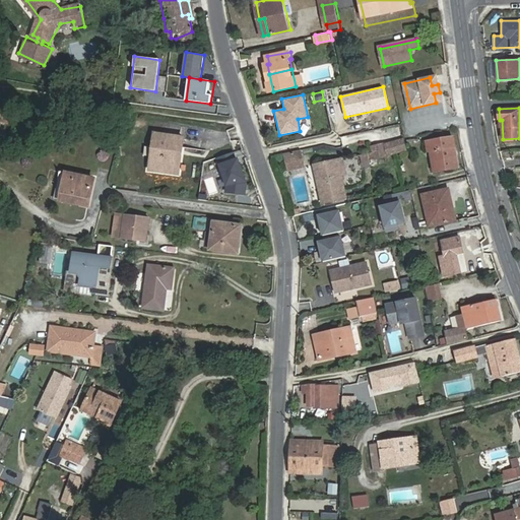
[(153,132),(150,158),(175,163),(177,146),(182,147),(184,136),(153,132)]
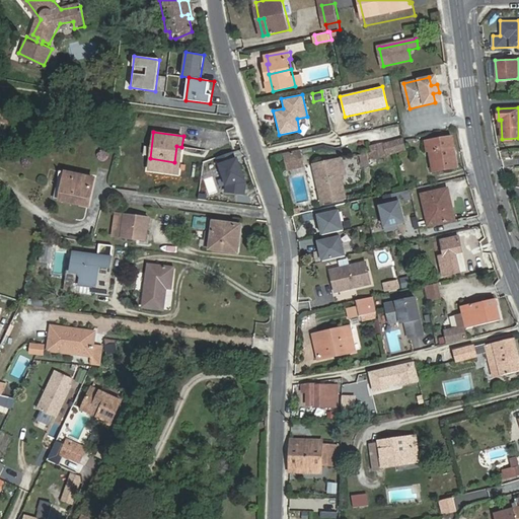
[(458,166),(452,136),(424,142),(427,153),(430,152),(434,171),(458,166)]
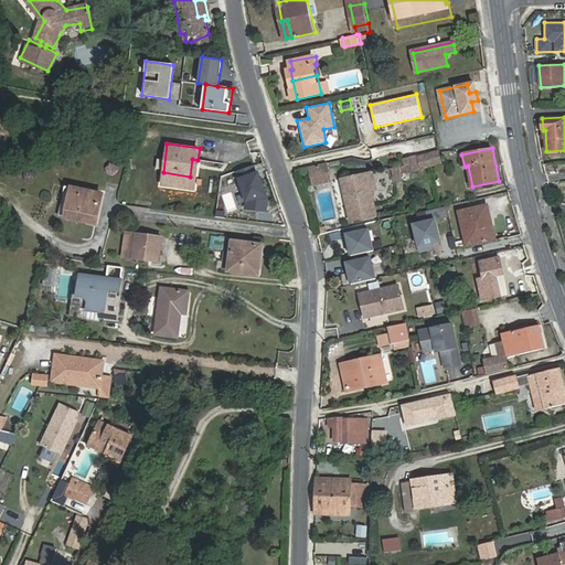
[(438,152),(419,157),(422,167),(440,163),(438,152)]
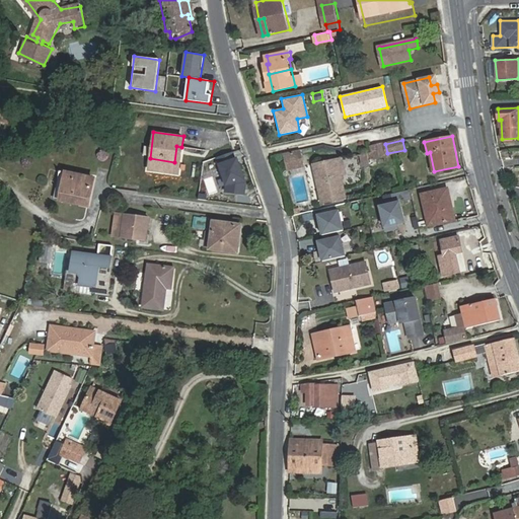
[(382,144),(371,147),(374,158),(385,155),(382,144)]
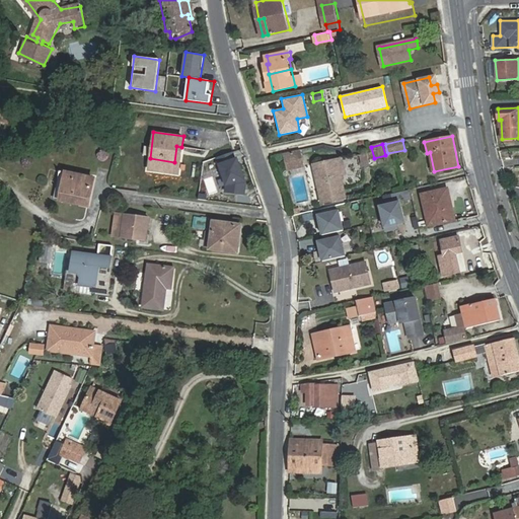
[(302,152),(288,155),(291,169),(306,166),(302,152)]
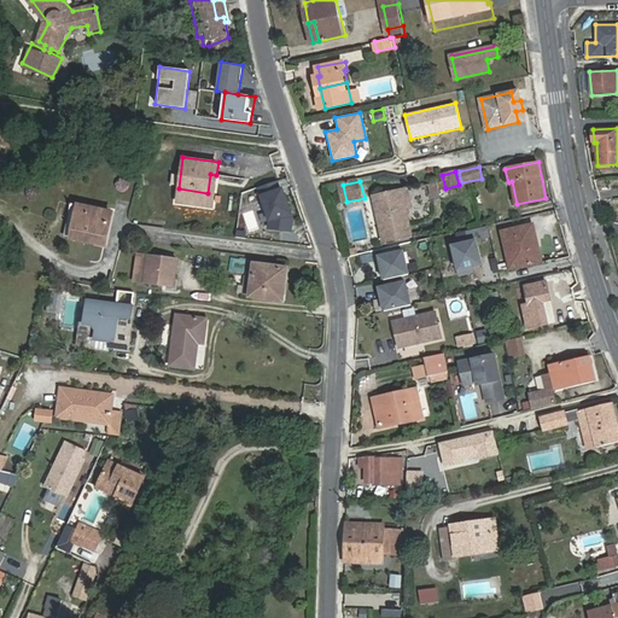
[(208,193),(179,188),(178,197),(207,202),(208,193)]
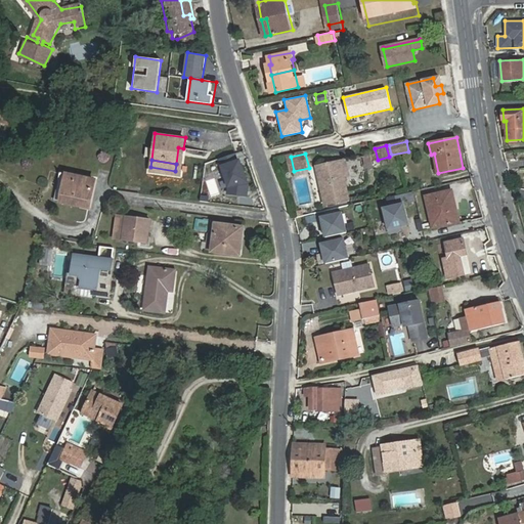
[(348,176),(345,160),(316,167),(325,204),(348,200),(343,177),(348,176)]
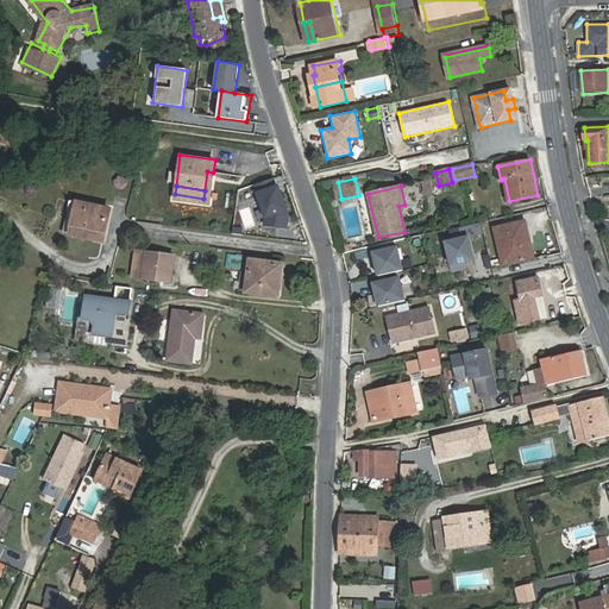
[(98,217),(106,219),(108,209),(69,200),(62,232),(92,238),(98,217)]
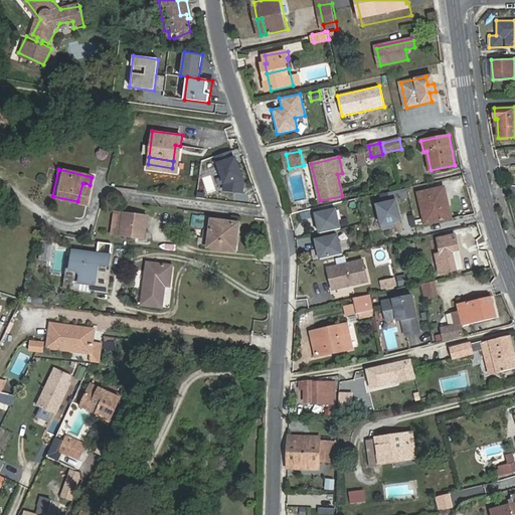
[(86,203),(90,185),(82,183),(77,201),(86,203)]
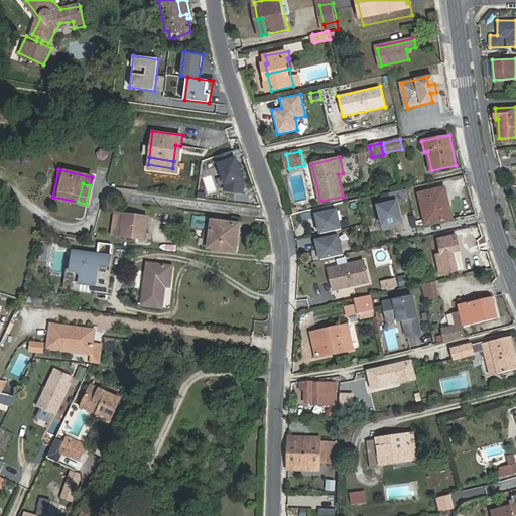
[(444,209),(450,207),(445,186),(418,192),(425,224),(447,219),(444,209)]
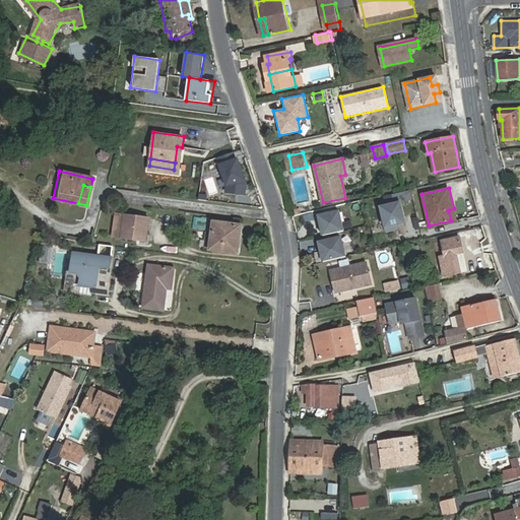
[(400,201),(380,206),(386,233),(399,230),(397,224),(406,222),(400,201)]
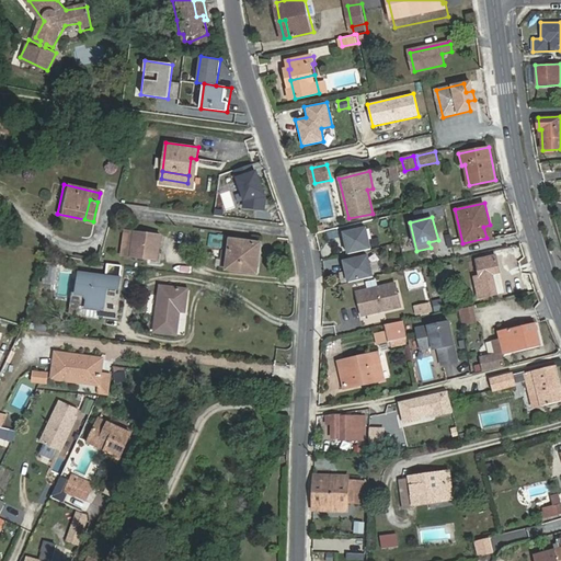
[(492,236),(490,225),(483,227),(487,238),(492,236)]
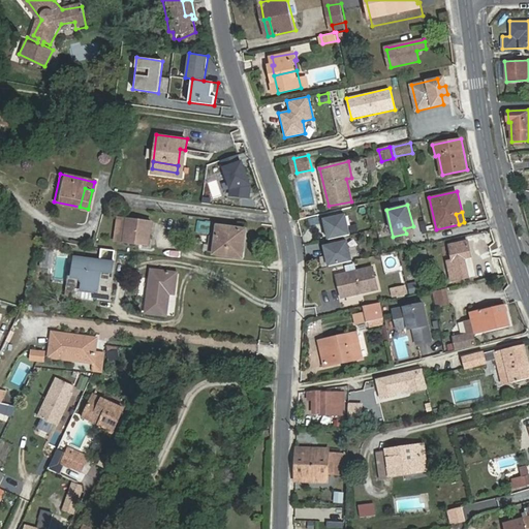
[(345,214),(323,219),(329,241),(350,236),(345,214)]
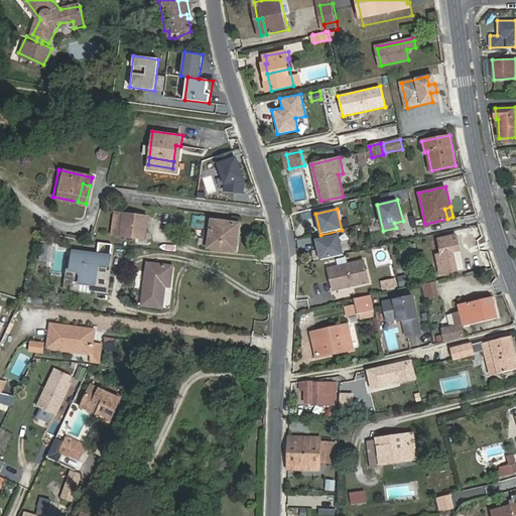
[(141,238),(145,216),(122,213),(118,234),(141,238)]
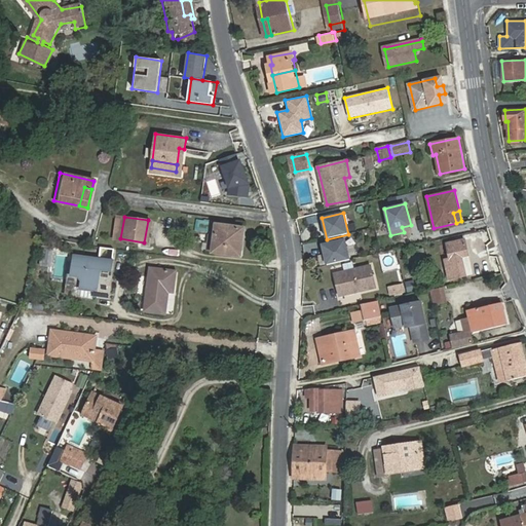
[(235,255),(239,228),(215,225),(210,251),(235,255)]
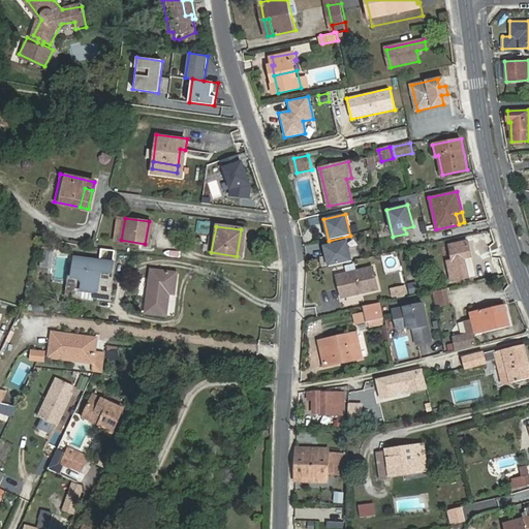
[(346,239),(324,244),(330,266),(351,260),(346,239)]
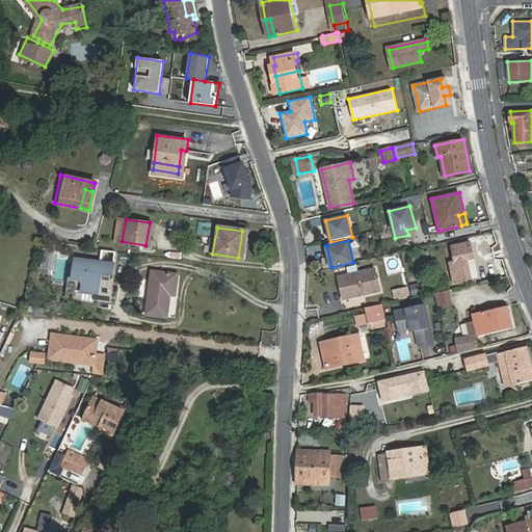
[(450,262),(455,282),(471,278),(467,259),(474,258),(470,242),(452,246),(455,260),(450,262)]
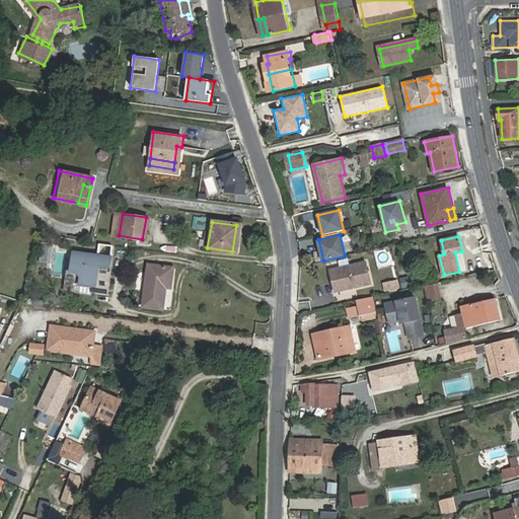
[(41,241),(39,262),(51,264),(54,242),(41,241)]
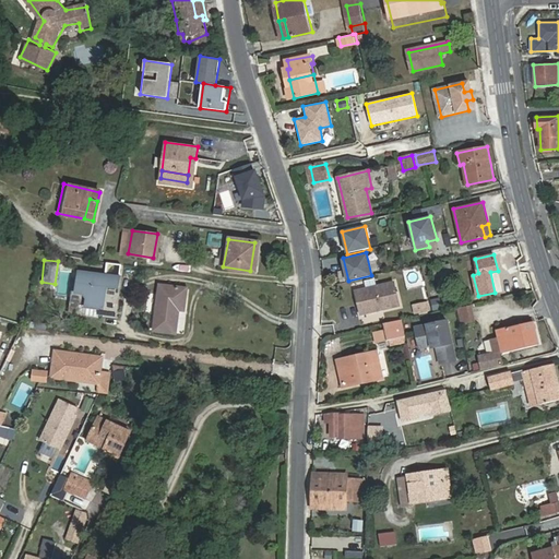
[(125,264),(110,263),(109,273),(122,275),(125,264)]
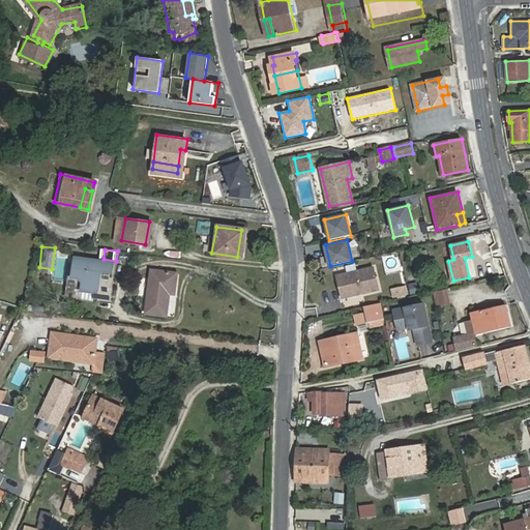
[(413,262),(428,259),(427,251),(411,254),(413,262)]
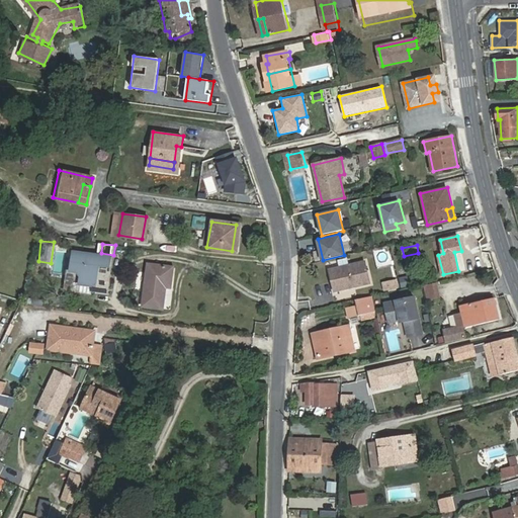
[(109,292),(113,258),(76,253),(74,270),(80,271),(84,276),(83,283),(94,284),(94,290),(109,292)]
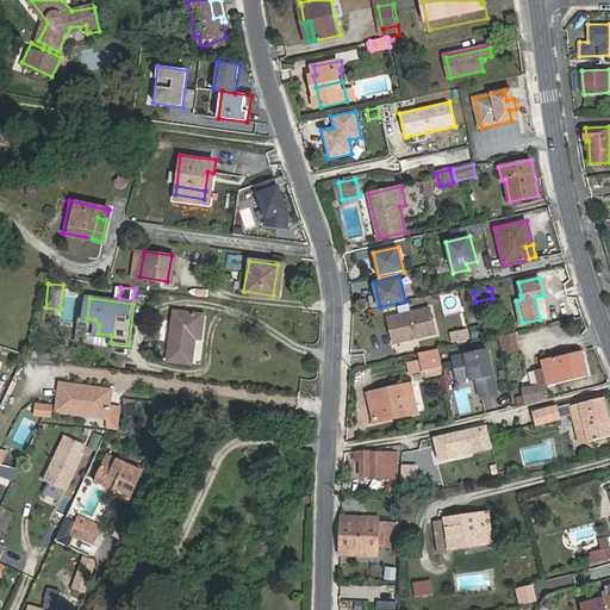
[(424,309),(381,318),(387,343),(430,334),(424,309)]
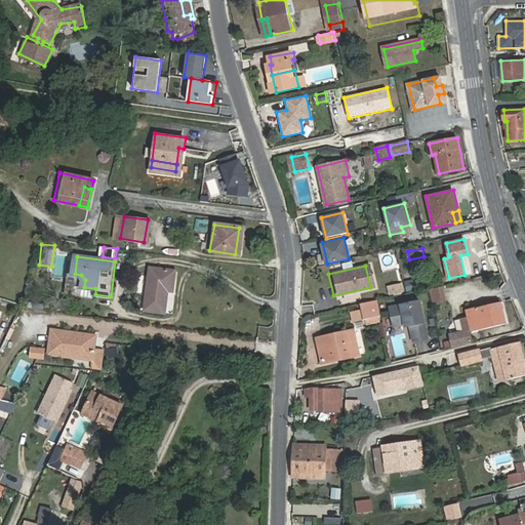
[(171,270),(148,267),(142,309),(161,312),(164,288),(168,289),(171,270)]
